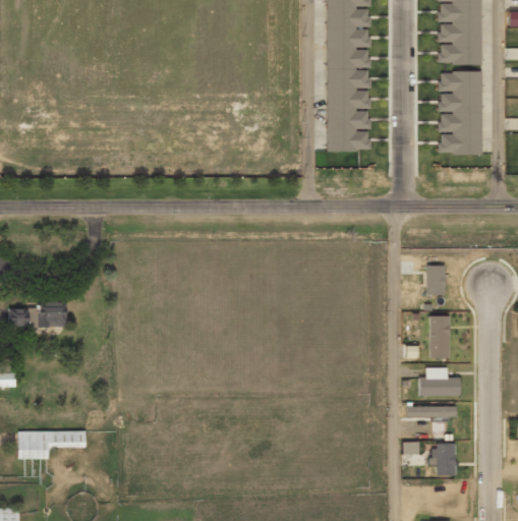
[(371,0),(328,0),(328,151),(372,151),(371,0)]
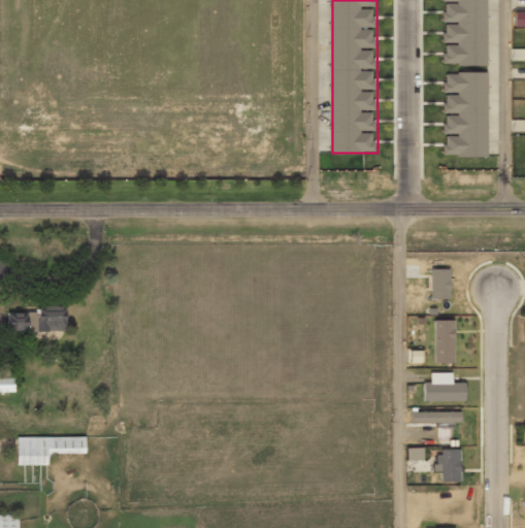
[(487,0),(441,0),(441,1),(445,1),(444,65),(487,66),(487,0)]
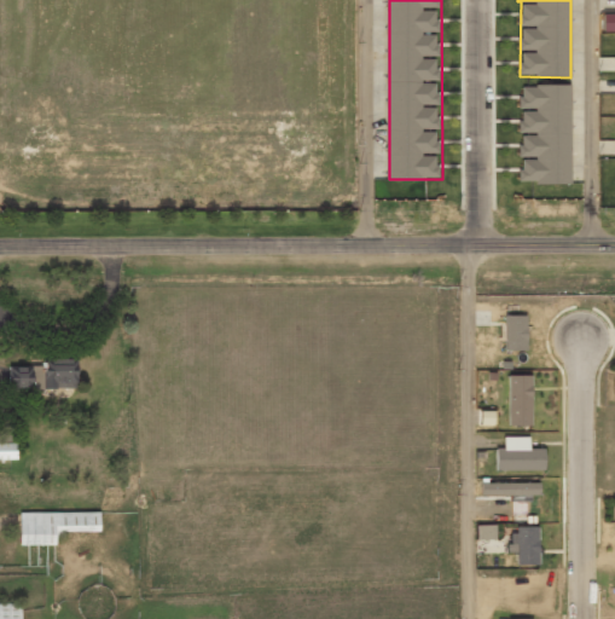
[(520,184),(573,184),(573,85),(521,85),(520,184)]
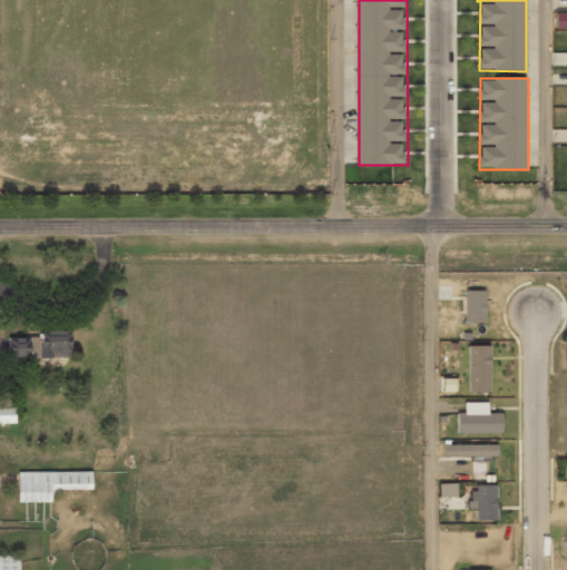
[(487,323),(488,291),(468,291),(467,322),(487,323)]
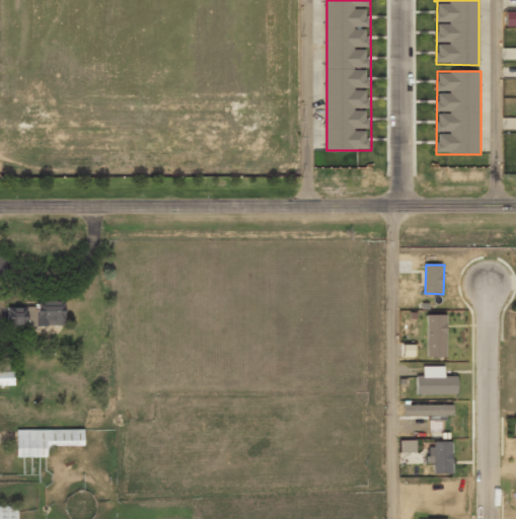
[(9,307),(9,325),(66,326),(67,301),(39,300),(39,307),(9,307)]
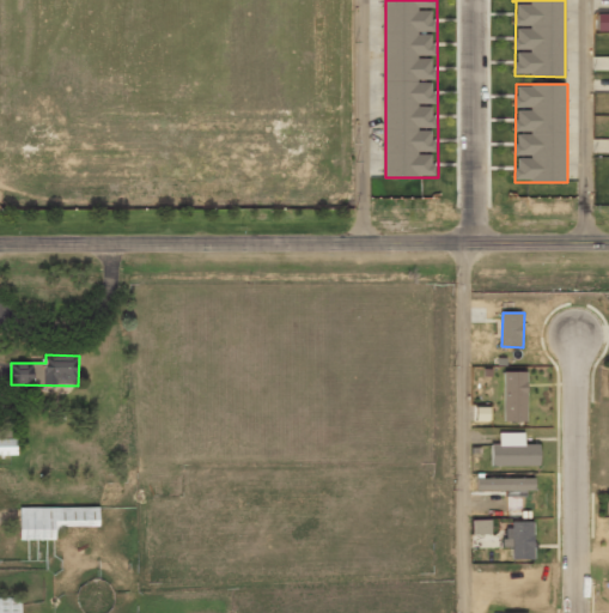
[(528,372),(505,372),(506,422),(529,422),(528,372)]
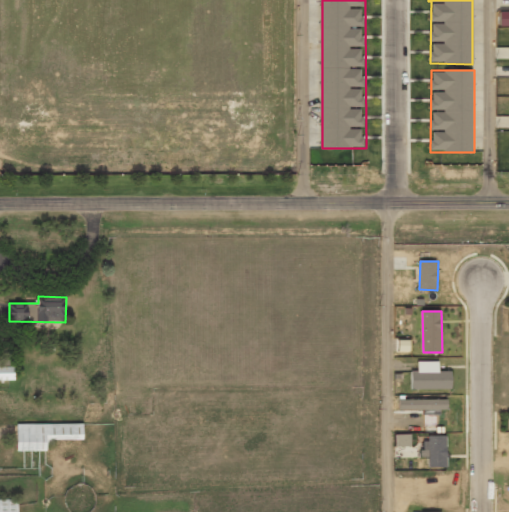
[(419,361),(418,371),(413,371),(412,388),(452,389),(452,371),(439,371),(439,362),(419,361)]
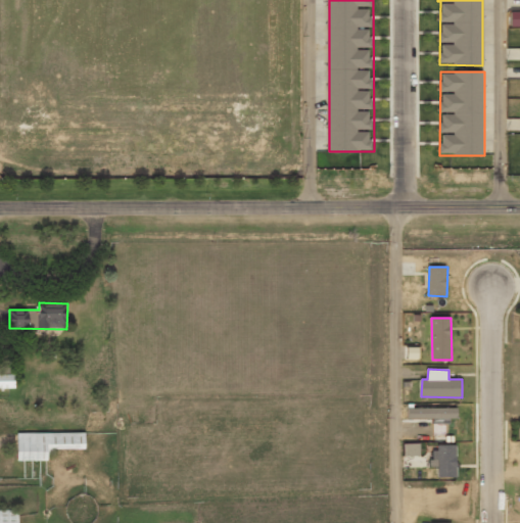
[(0,388),(16,388),(15,374),(0,374),(0,388)]
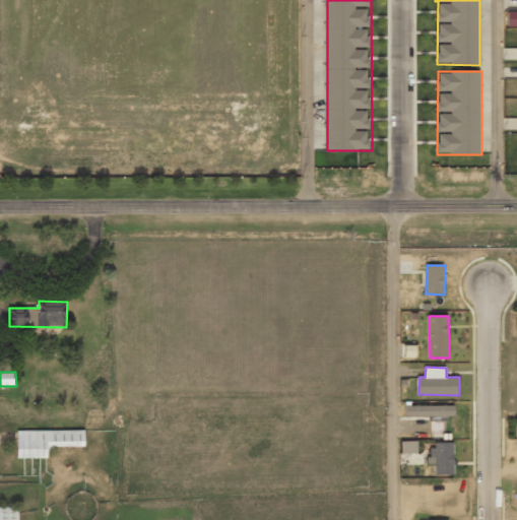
[(455,406),(406,404),(406,415),(455,416),(455,406)]
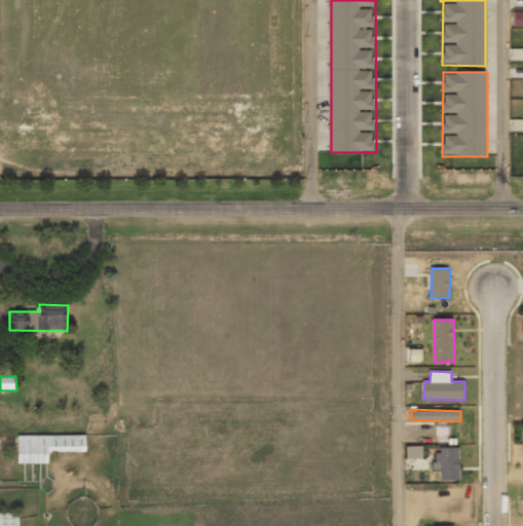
[(19,462),(49,462),(49,452),(86,452),(86,435),(19,436),(19,462)]
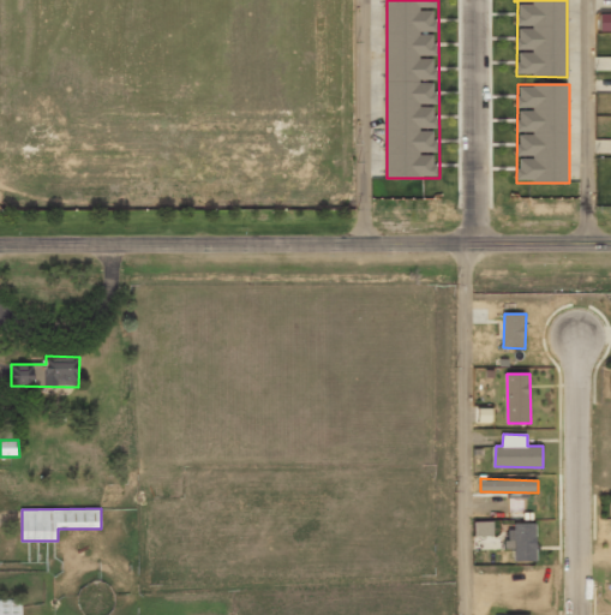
[(493,521),(477,521),(477,536),(495,536),(493,521)]
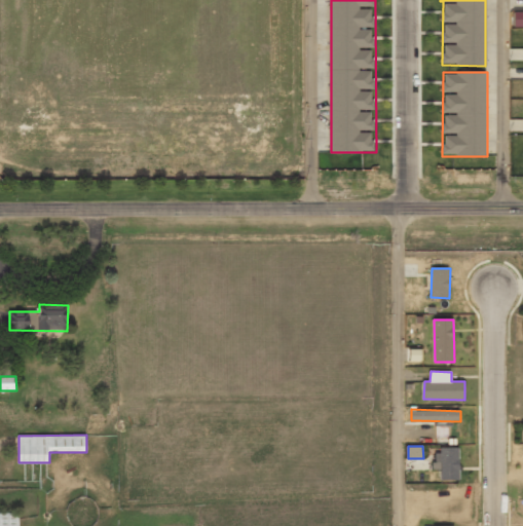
[(441,480),(459,480),(459,448),(438,448),(438,462),(441,462),(441,480)]
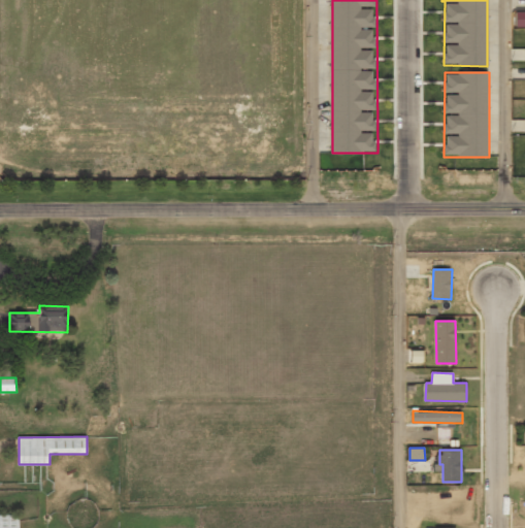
[(0,514),(0,527),(20,527),(20,515),(0,514)]
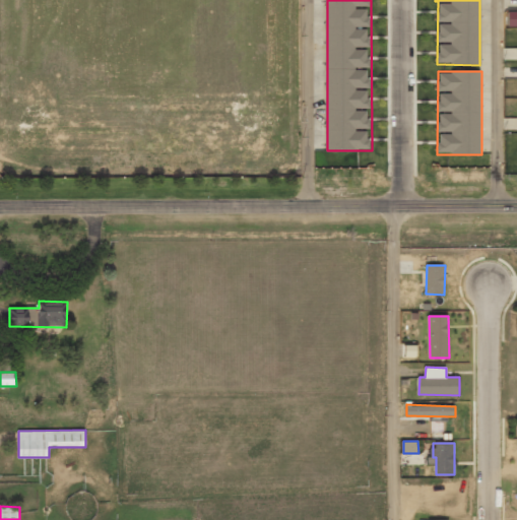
All buildings are outlined.
